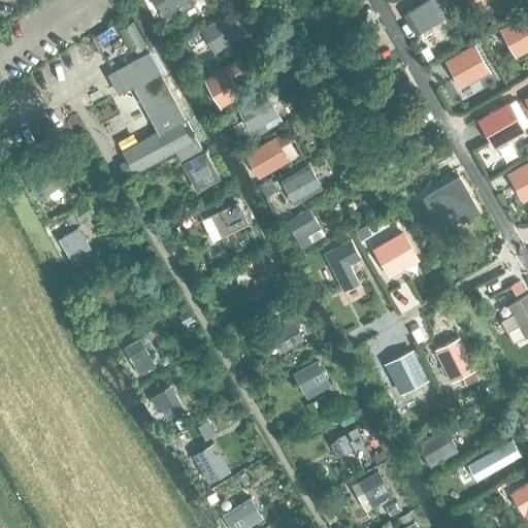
[(157,0),(168,19),(182,10),(178,5),(187,0),(157,0)]
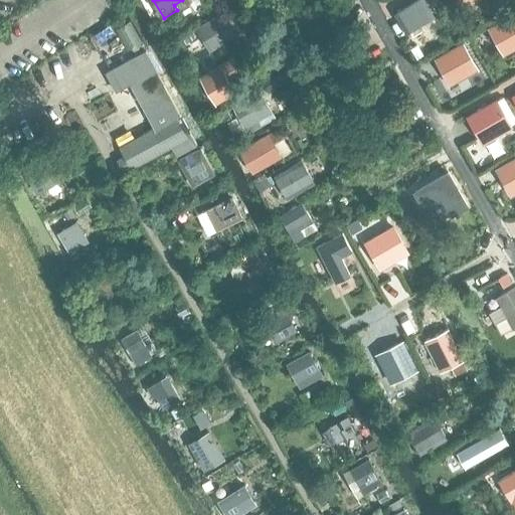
[(215,0),(213,2),(217,9),(225,5),(222,0),(215,0)]
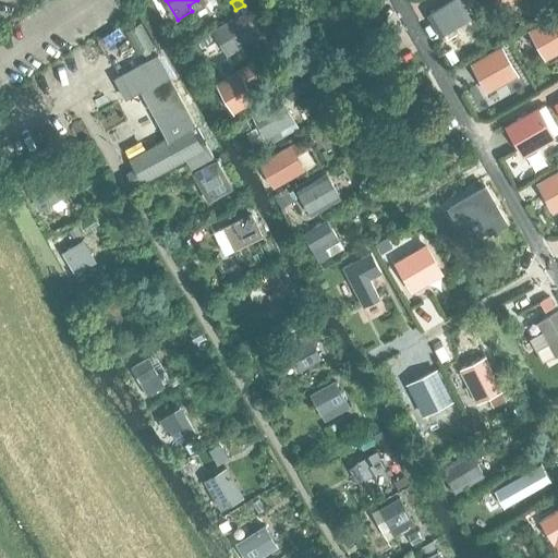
[(459,0),(450,0),(429,12),(440,31),(455,22),(458,28),(471,20),(459,0)]
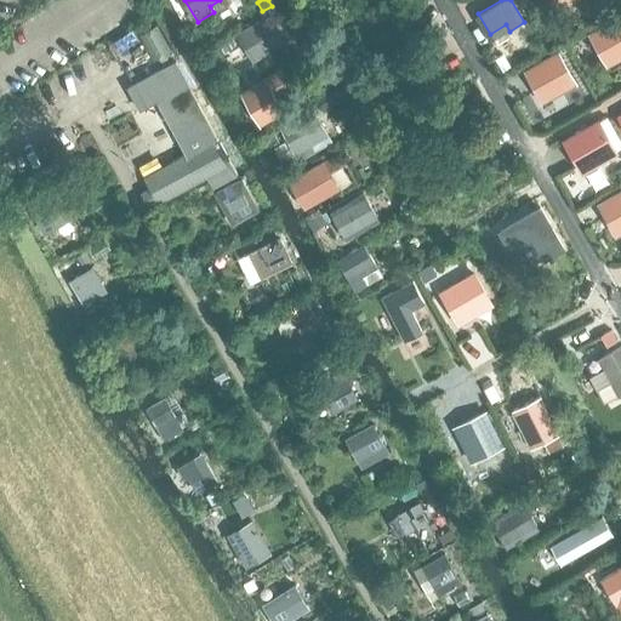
[(254,60),(285,41),(269,15),(238,33),(254,60)]
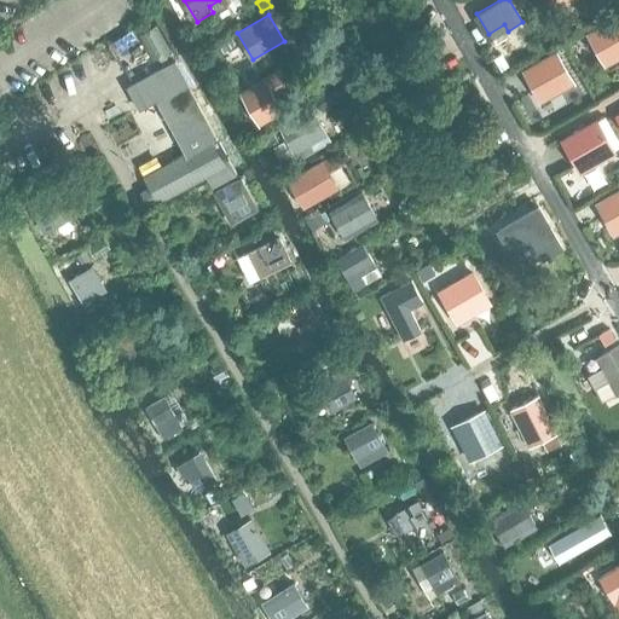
[(618,16),(589,33),(603,58),(618,48),(618,16)]
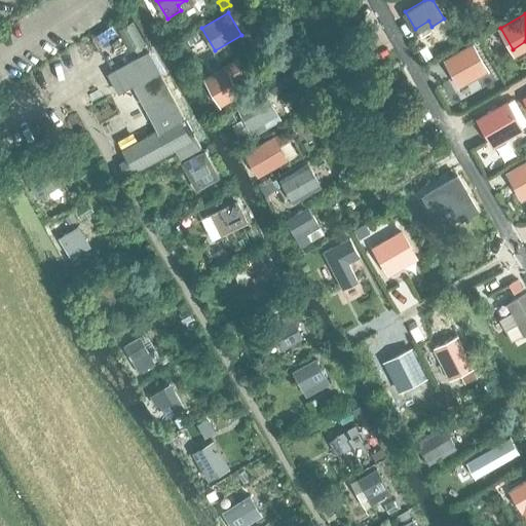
[(426,59),(433,54),(426,44),(420,48),(426,59)]
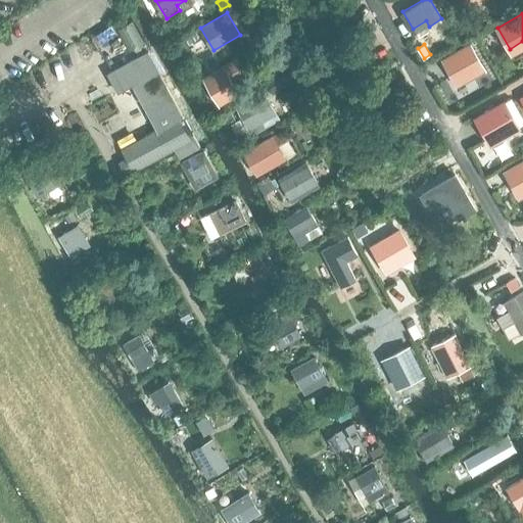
[(484,69),(470,44),(443,59),(456,80),(470,72),(473,77),(484,69)]
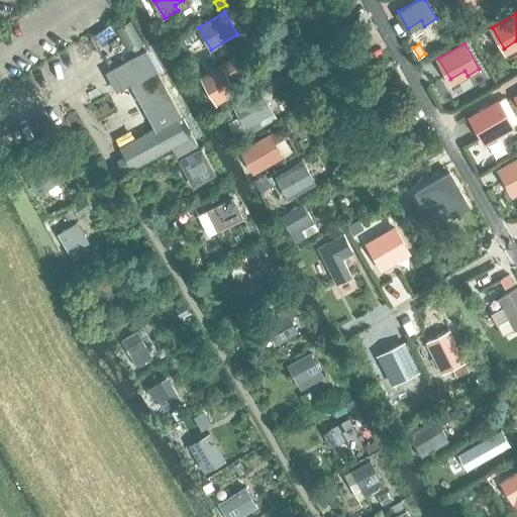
[(147,49),(106,73),(117,93),(131,85),(154,128),(119,147),(132,169),(173,148),(178,157),(200,145),(147,49)]
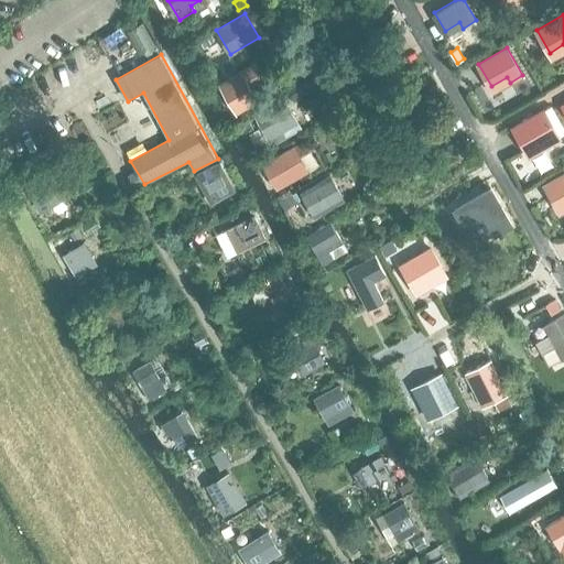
[(234,109),(262,93),(248,68),(220,85),(234,109)]
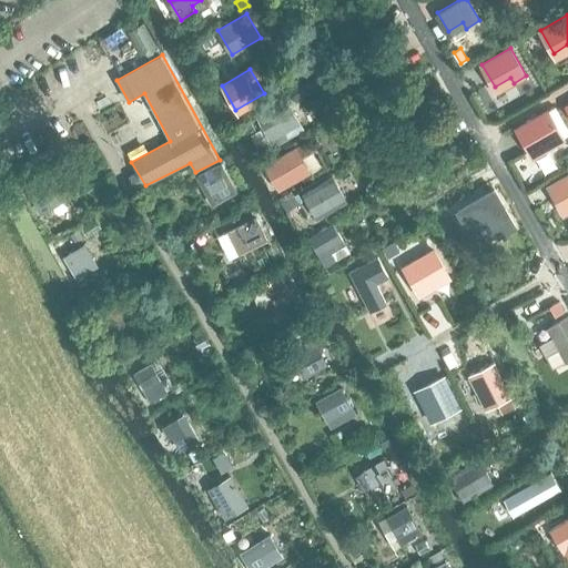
[(261,118),(276,144),(290,137),(286,129),(300,122),(288,102),(261,118)]
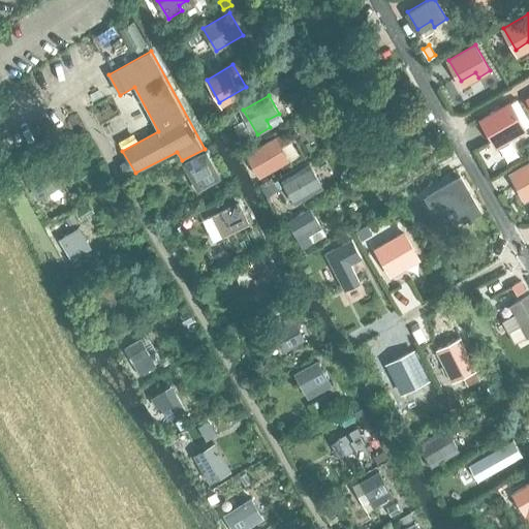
[(508,104),(481,119),(494,141),(508,132),(511,137),(524,130),(508,104)]
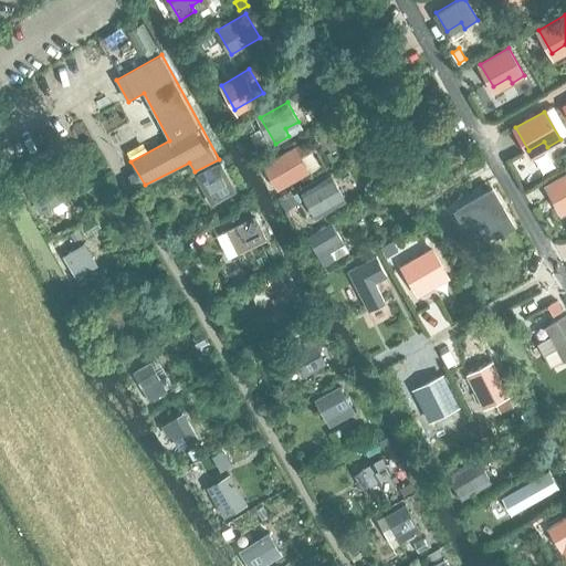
[(250,118),(241,124),(247,133),(255,128),(250,118)]
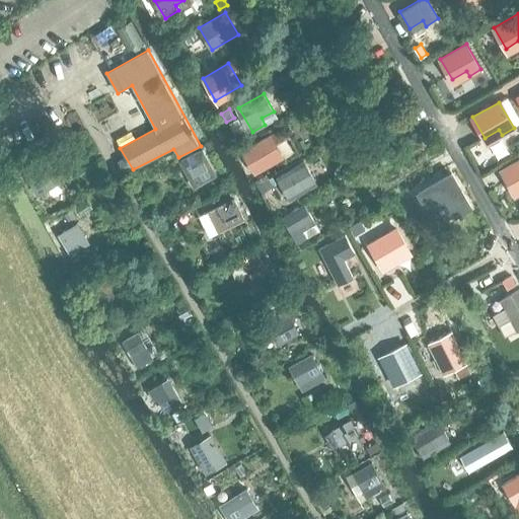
[(282,128),(270,135),(276,146),(288,139),(282,128)]
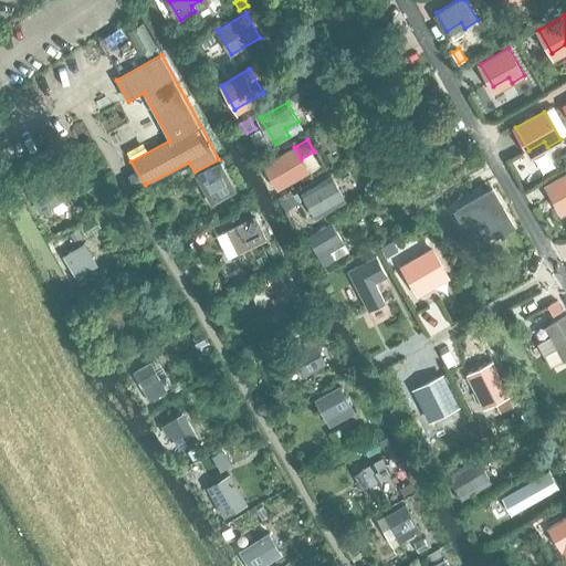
[(280,188),(308,171),(301,159),(294,147),(265,164),(280,188)]
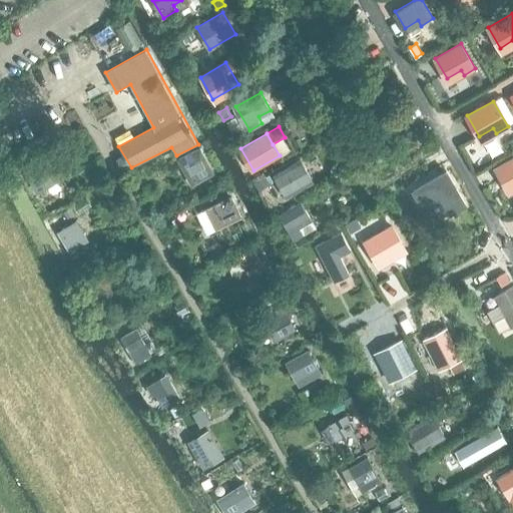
[(200,147),(177,160),(192,185),(215,172),(200,147)]
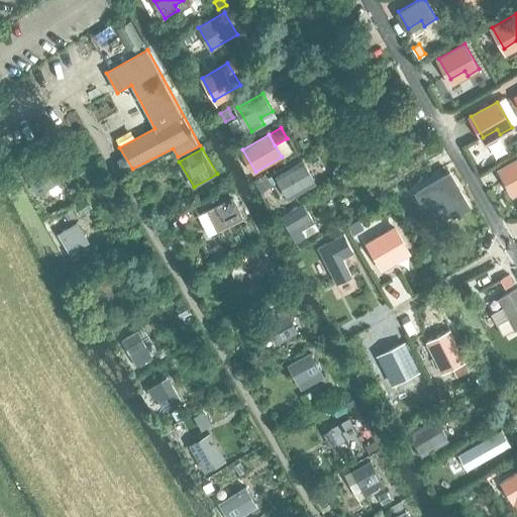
[(42,157),(24,167),(32,181),(36,178),(42,188),(56,181),(42,157)]
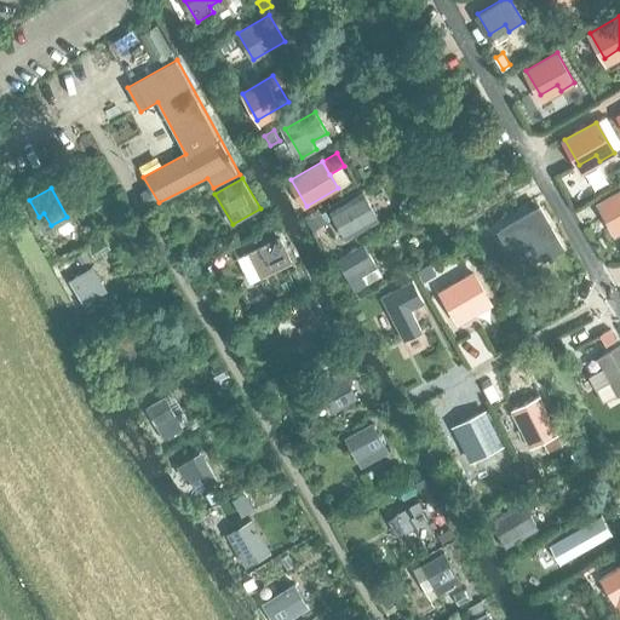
[(619,190),(600,202),(614,227),(619,223),(619,190)]
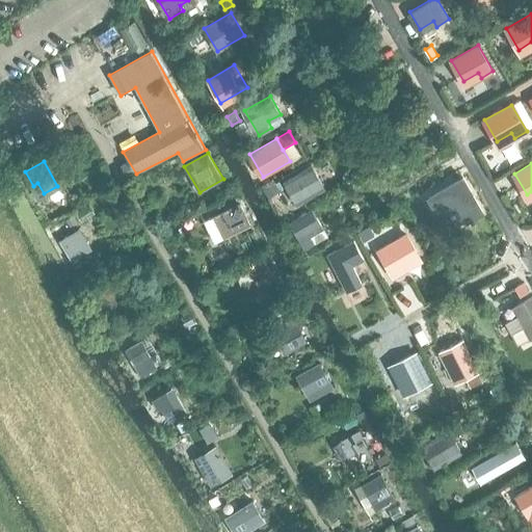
[(297,204),(324,188),(311,165),(284,182),(297,204)]
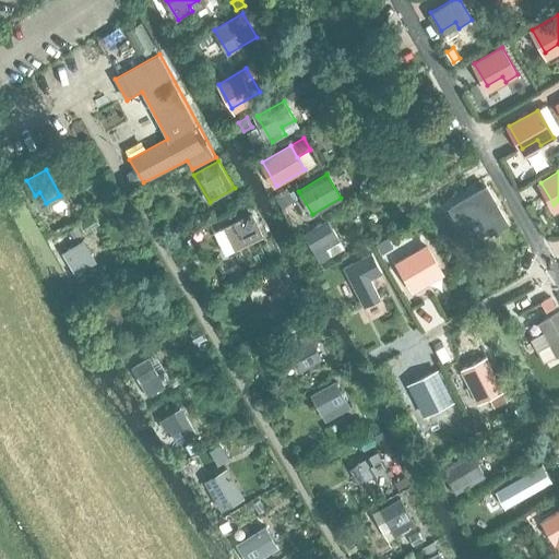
[(487,186),(452,205),(463,223),(476,215),(487,234),(507,223),(487,186)]
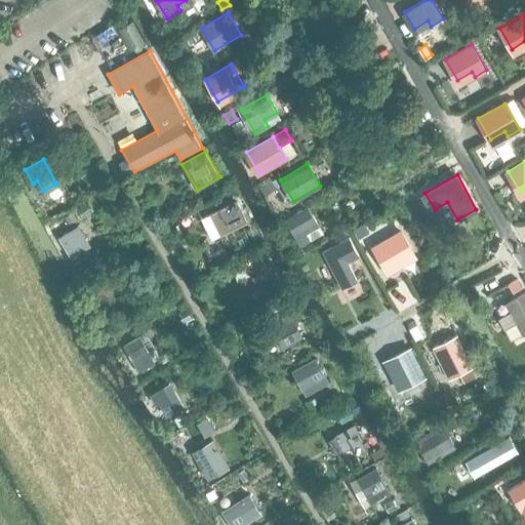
[(277,188),(272,178),(259,186),(265,195),(277,188)]
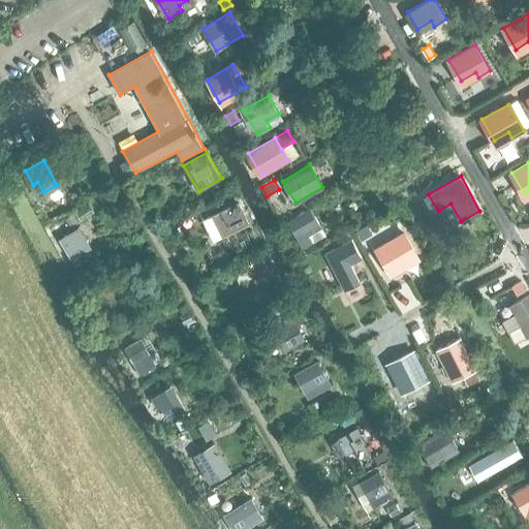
[(239,203),(210,216),(220,238),(249,223),(239,203)]
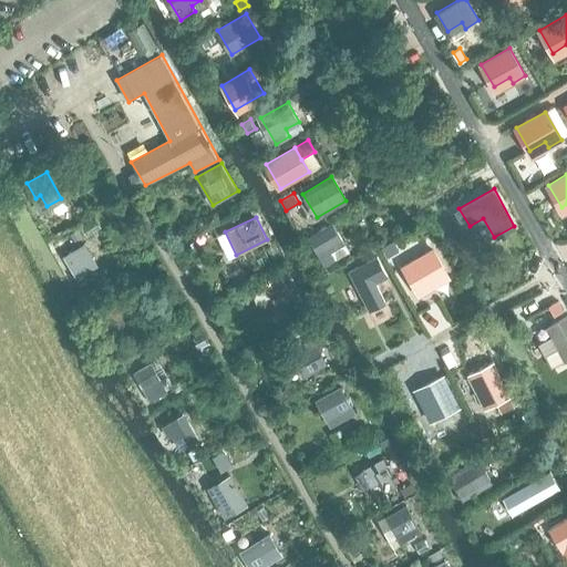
[(106,232),(101,222),(86,230),(92,240),(106,232)]
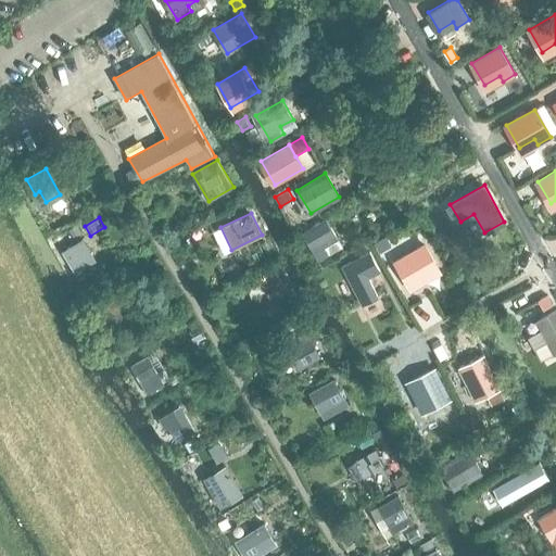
[(303,237),(317,263),(331,255),(327,248),(340,241),(329,222),(303,237)]
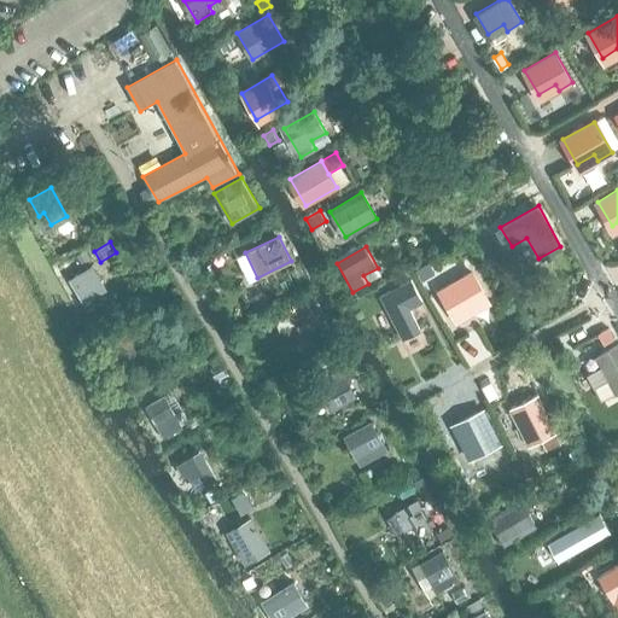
[(86,250),(77,255),(82,263),(91,257),(86,250)]
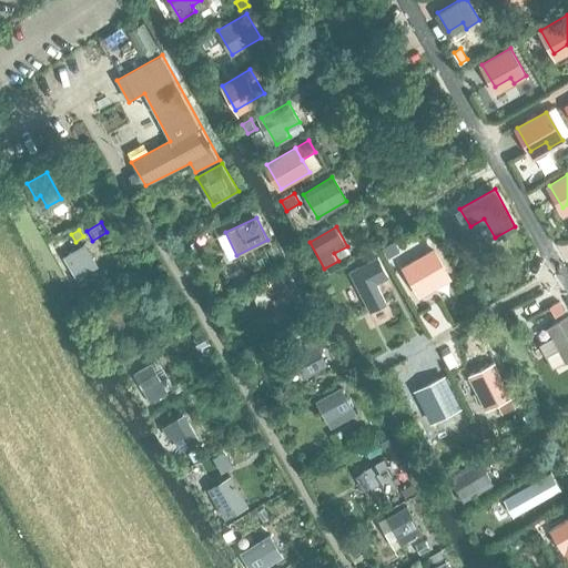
[(395,242),(383,249),(389,259),(401,252),(395,242)]
